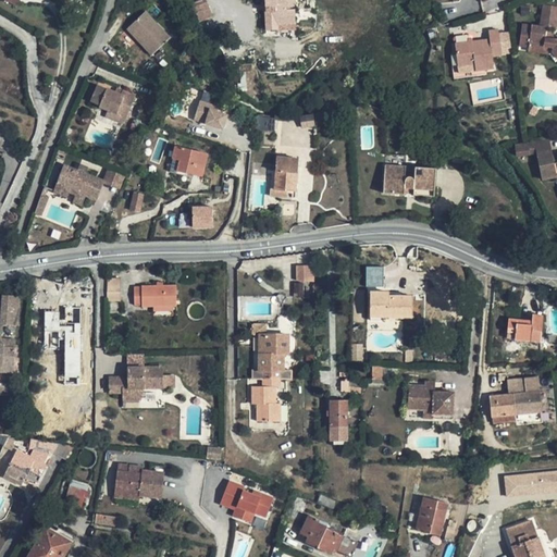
[(199,0),(194,2),(199,21),(211,16),(207,0),(199,0)]
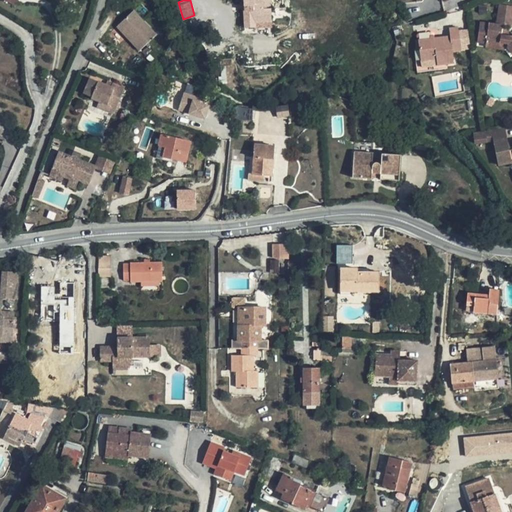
[(264,9),(263,0),(245,0),(246,28),(255,27),(255,20),(272,20),(271,9),(264,9)]
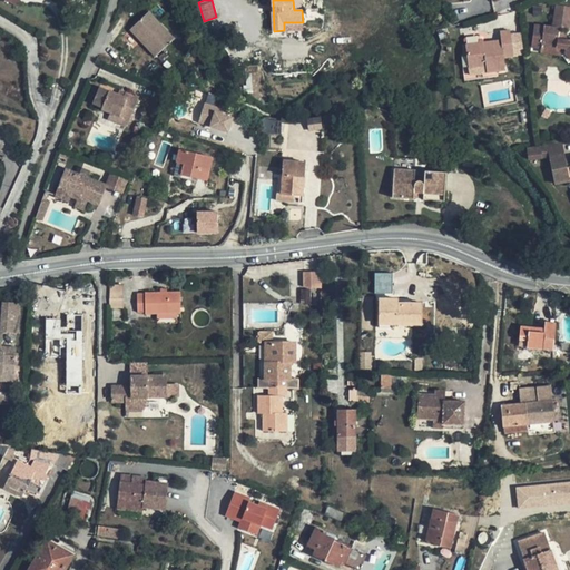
[(301,0),(293,0),(294,10),(302,10),(301,0)]
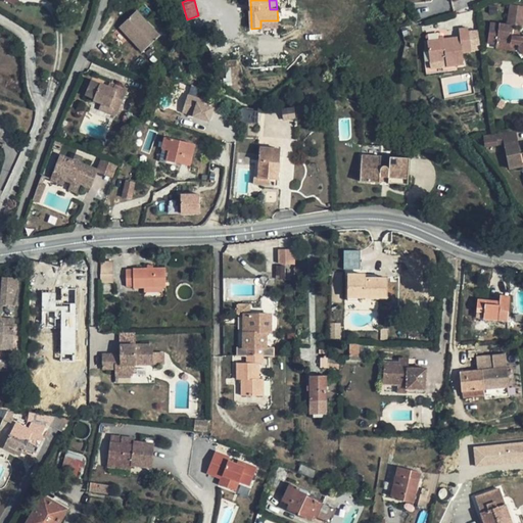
[(154,13),(144,4),(138,11),(147,20),(154,13)]
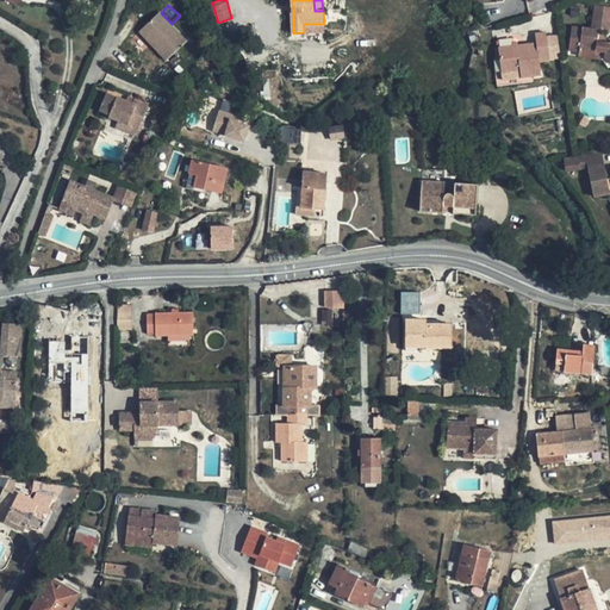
[(609,6),(596,5),(593,19),(609,20),(609,6)]
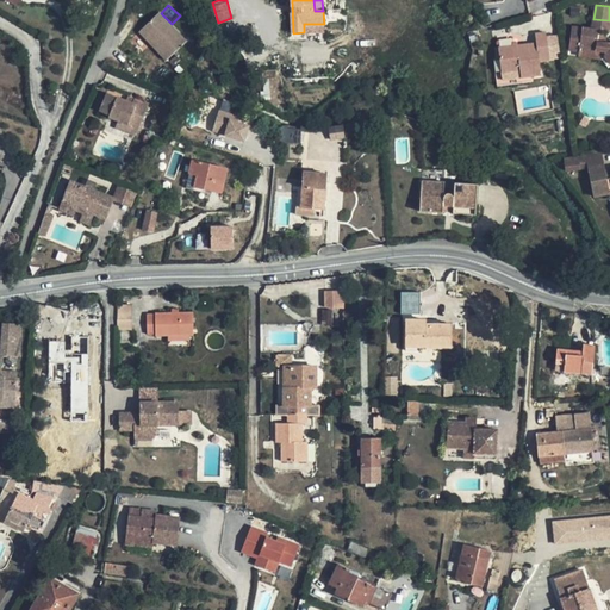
[(172,24),(161,13),(144,27),(156,41),(151,44),(167,61),(187,41),(172,24)]
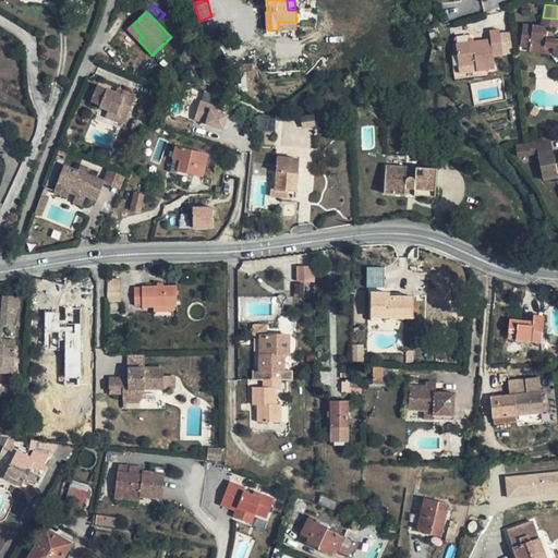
[(557,28),(557,19),(543,17),(542,26),(533,25),(532,28),(523,27),(522,39),(531,40),(530,47),(546,49),(546,46),(556,47),(553,50),(557,57),(557,39),(547,39),(548,28),(557,29),(557,28)]
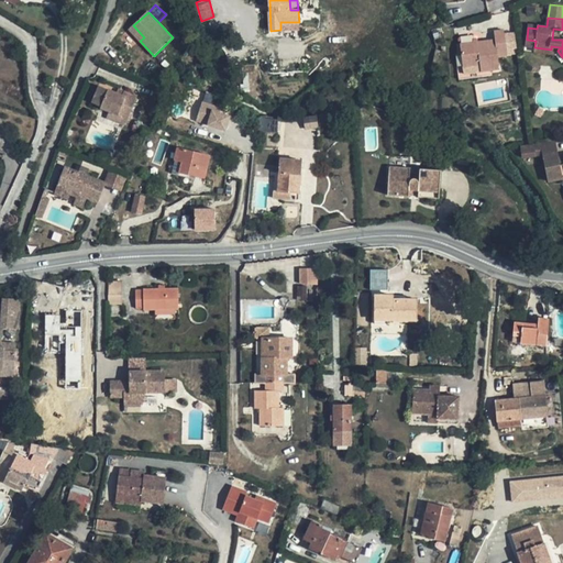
[(144,37),(133,25),(129,30),(140,41),(144,37)]
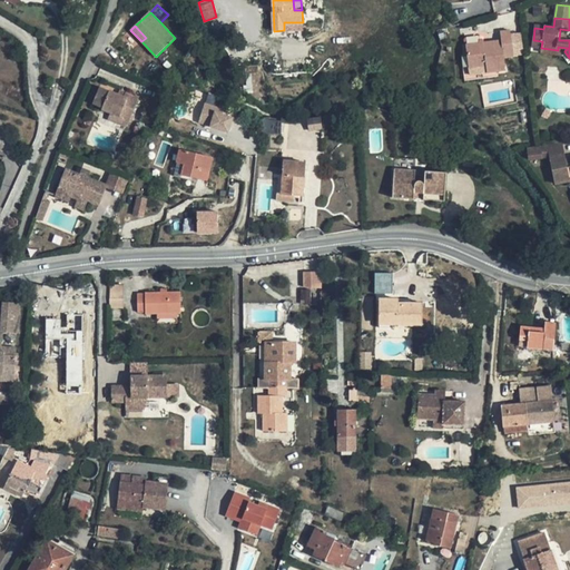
[(511,33),(511,30),(500,32),(501,40),(467,45),(469,67),(487,65),(488,72),(505,70),(504,58),(514,56),(513,50),(511,33)]
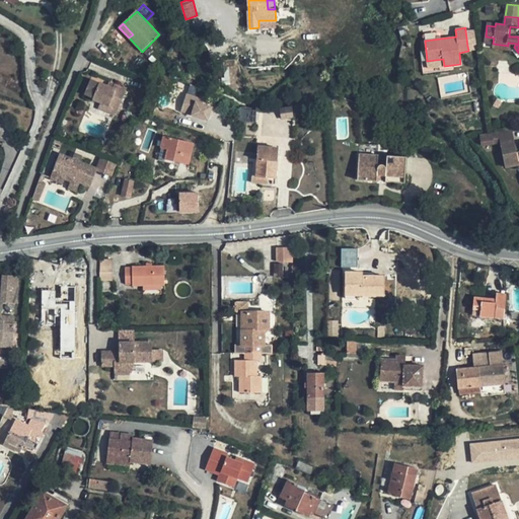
[(473,29),(465,30),(467,46),(475,45),(473,29)]
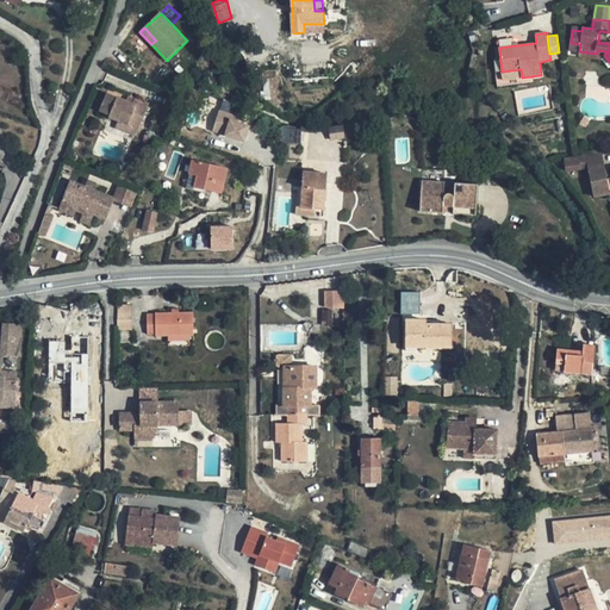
[(118,97),(109,92),(100,112),(110,117),(118,97)]
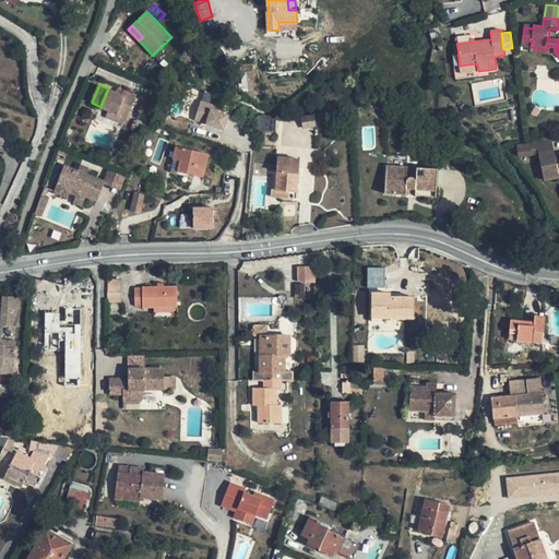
[(116,92),(108,88),(100,107),(109,110),(127,118),(128,119),(137,96),(123,91),(122,94),(116,92)]
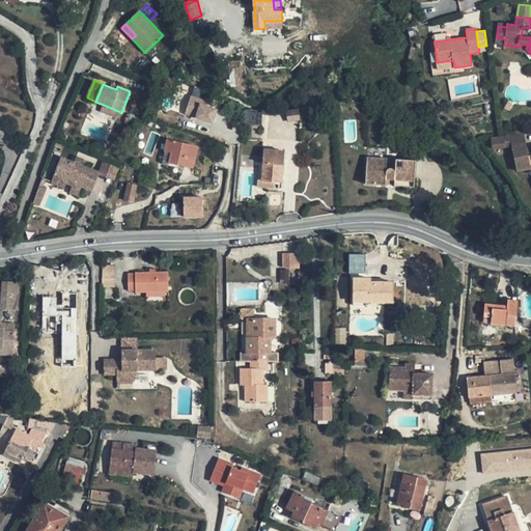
[(184,114),(213,124),(219,107),(190,96),(184,114)]
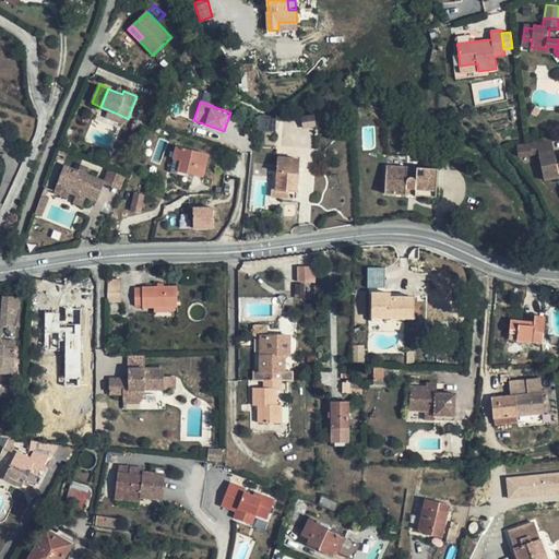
[(127,118),(109,110),(106,117),(123,125),(127,118)]
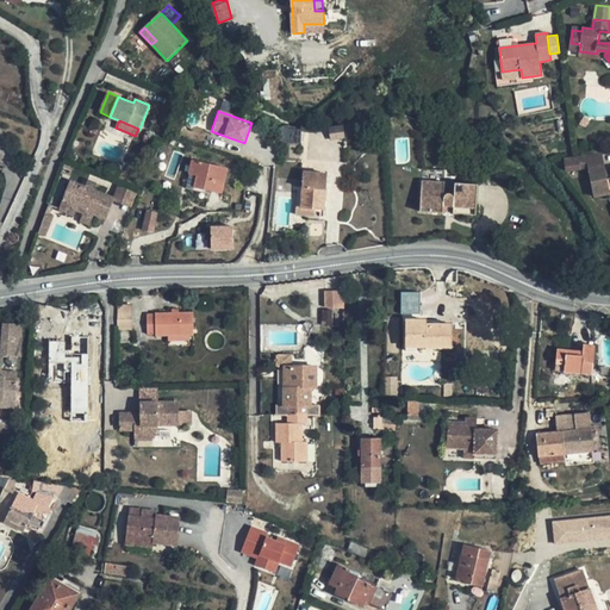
[(343,137),(342,126),(329,129),(330,139),(343,137)]
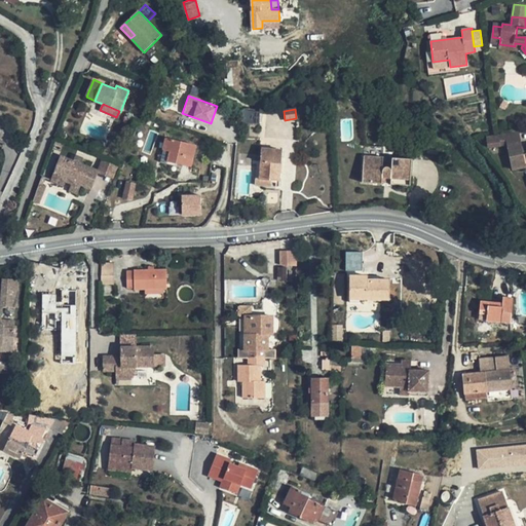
[(521,141),(520,133),(505,134),(506,144),(521,141)]
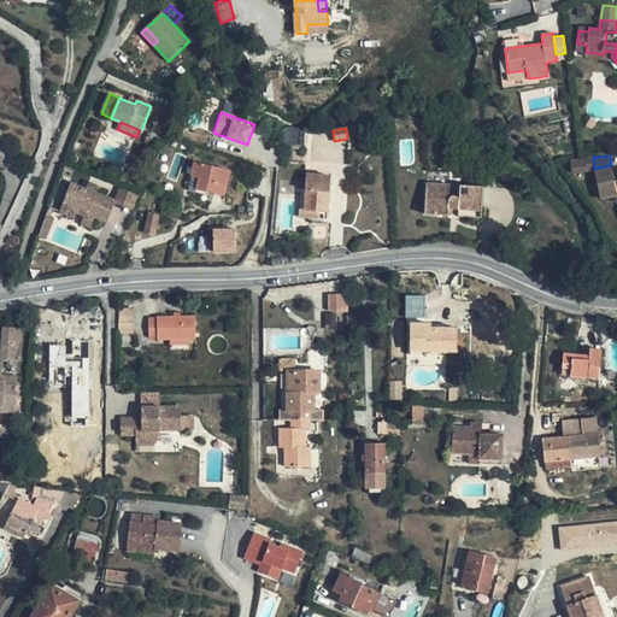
[(581,158),(570,159),(573,172),(588,169),(587,158),(581,158)]
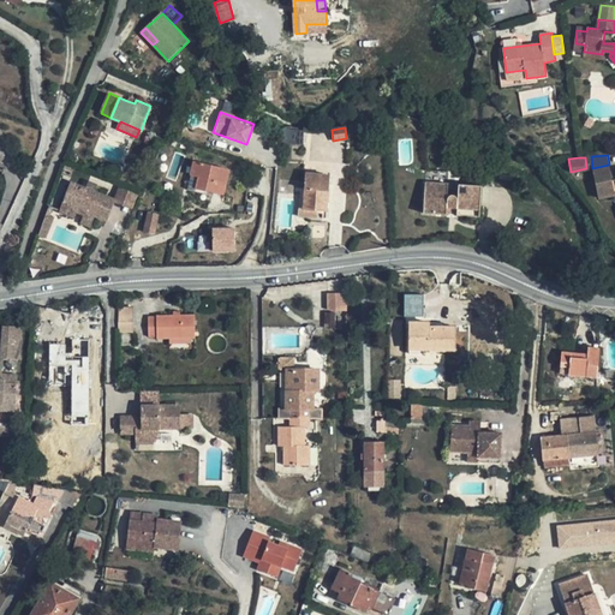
[(231,169),(193,162),(191,174),(199,177),(196,189),(225,196),(231,169)]
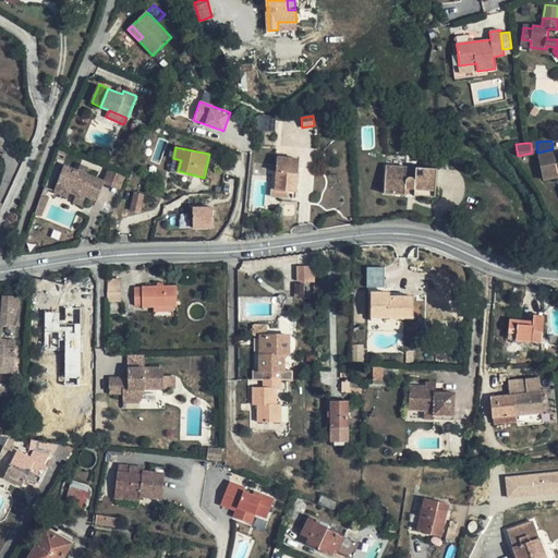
[(557,161),(556,162),(554,155),(553,149),(537,153),(543,180),(557,177),(557,161)]
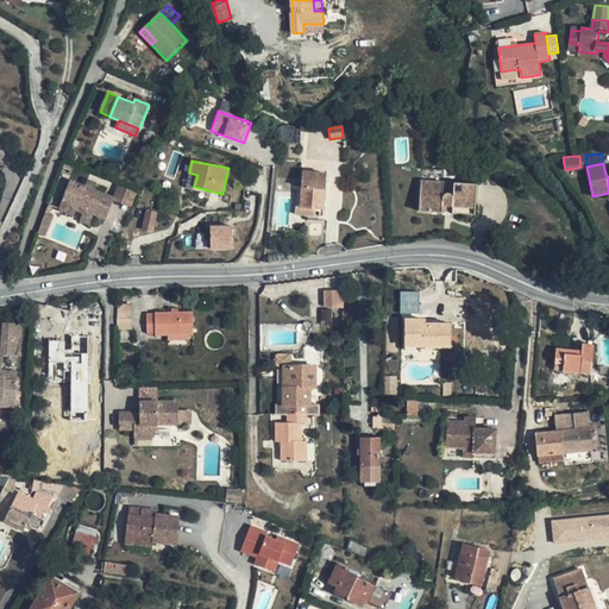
[(326,174),(303,171),(302,208),(315,208),(324,209),(326,174)]
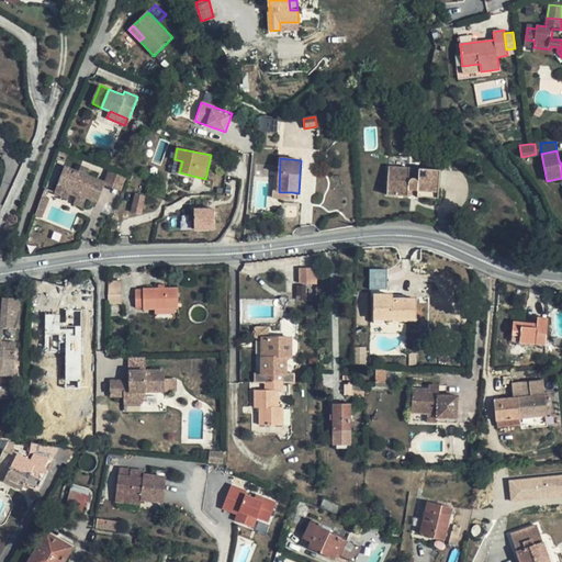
[(182,161),(175,159),(171,173),(179,175),(179,172),(182,161)]
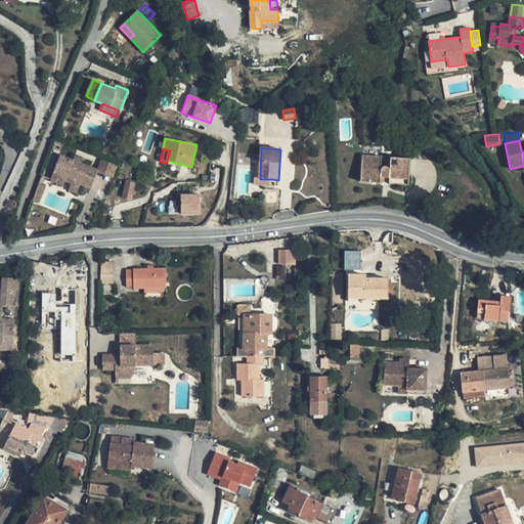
[(75,160),(61,155),(51,181),(63,185),(64,181),(72,183),(80,187),(81,185),(91,188),(99,170),(82,163),(75,160)]
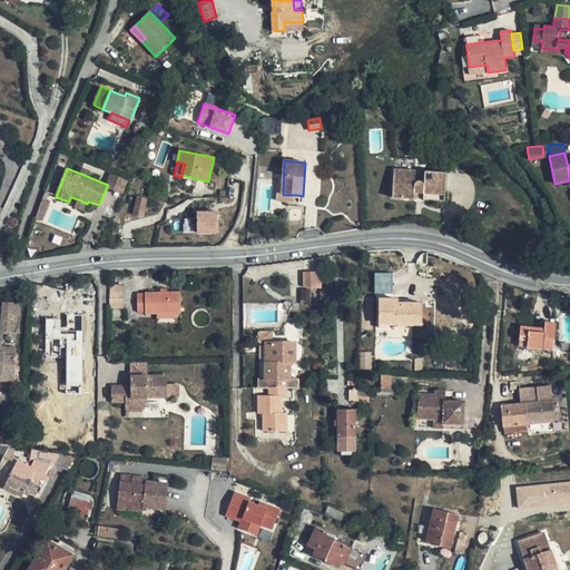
[(91,172),(84,168),(81,174),(89,177),(91,172)]
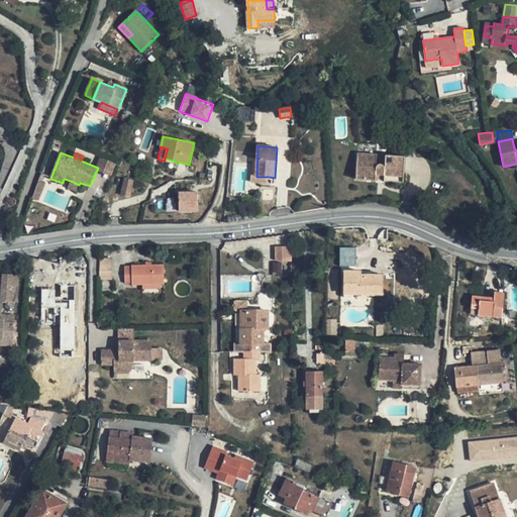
[(379,182),(379,177),(386,177),(386,182),(406,183),(407,157),(387,156),(387,168),(386,166),(385,166),(384,165),(383,165),(382,165),(380,166),(379,167),(380,156),(359,154),(358,181),(379,182)]
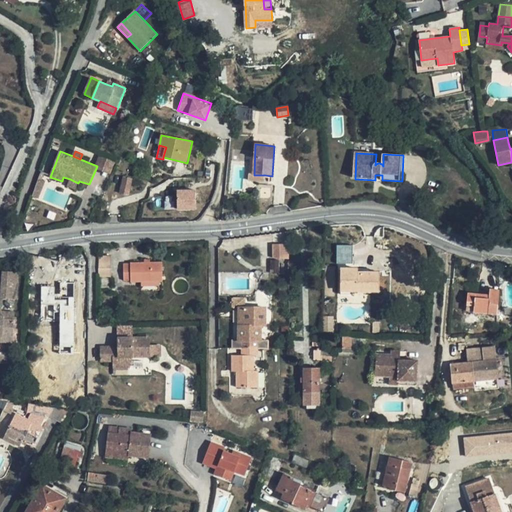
[(133,180),(124,177),(121,192),(129,194),(133,180)]
